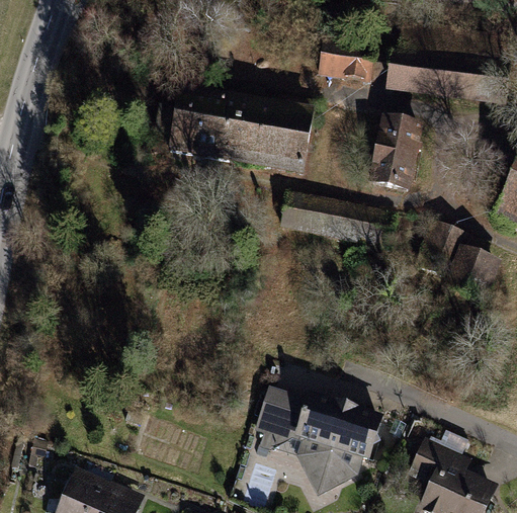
[(506,105),(515,33),(402,18),(398,49),(390,48),(384,89),(506,105)]
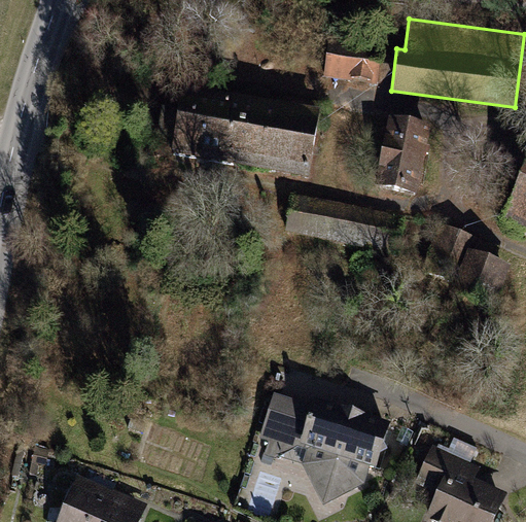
[(376,83),(382,43),(328,35),(322,75),(376,83)]
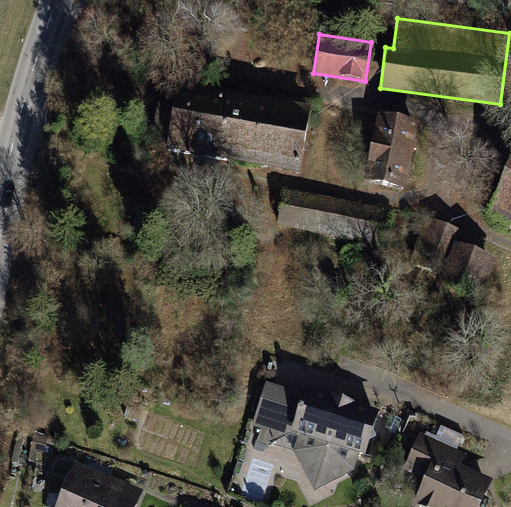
[(297,174),(309,107),(175,84),(163,150),(297,174)]
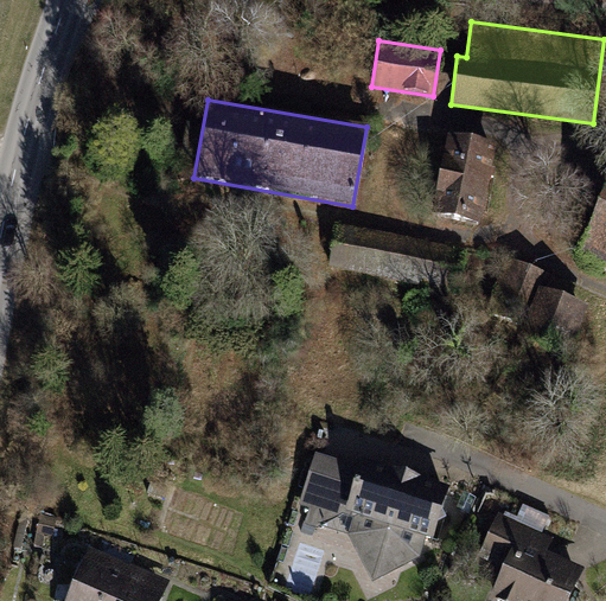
[(495,144),(446,134),(429,215),(479,224),(489,176),(492,177),(495,167),(491,166),(495,144)]
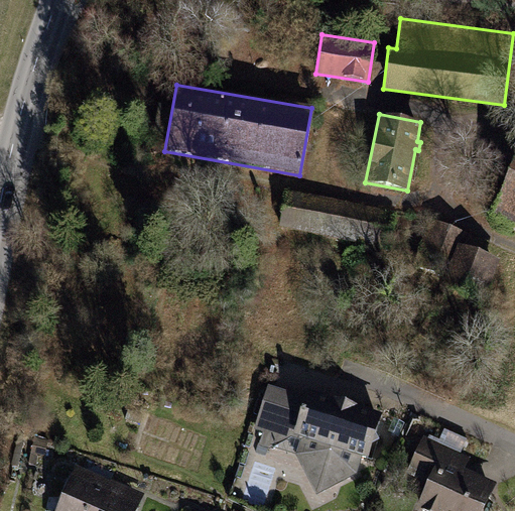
[(514,225),(514,157),(491,216),(514,225)]
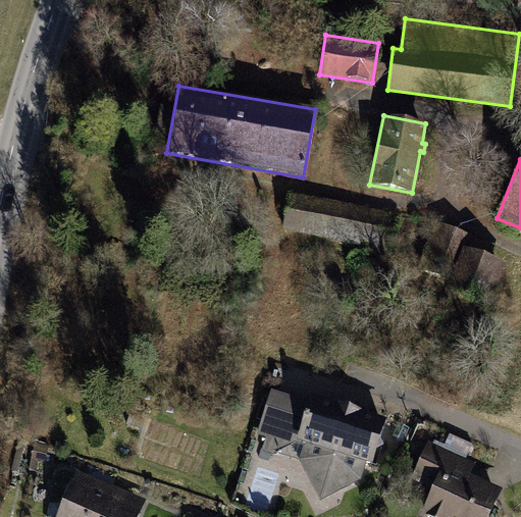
[(391,250),(398,212),(289,190),(281,227),(391,250)]
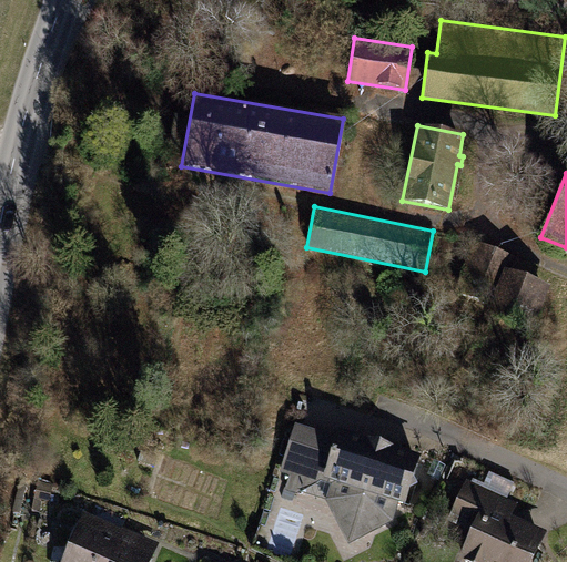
[(532,330),(549,285),(530,277),(536,263),(473,238),(454,288),(493,304),(489,314),(532,330)]
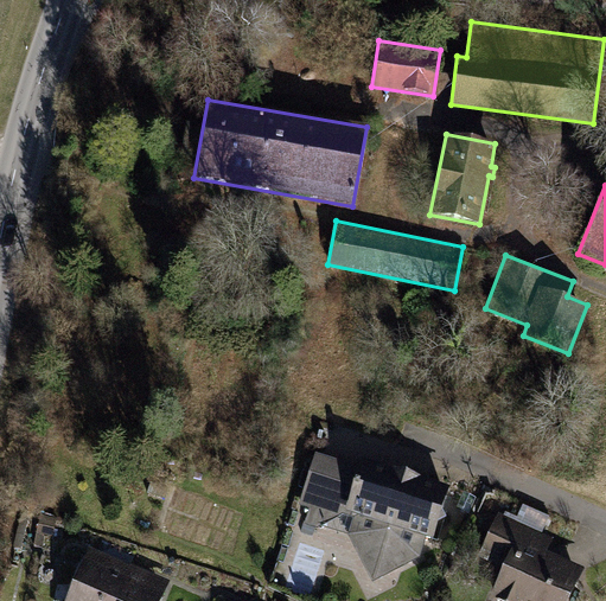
[(431,544),(448,486),(361,459),(359,466),(314,452),(299,504),(307,506),(304,519),(346,532),(371,580),(420,555),(423,542),(431,544)]
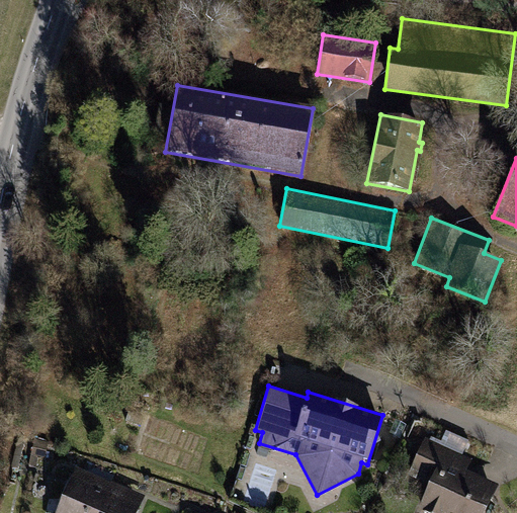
[(417,512),(419,512),(484,512),(497,485),(464,471),(471,456),(426,436),(407,483),(426,491),(417,512)]
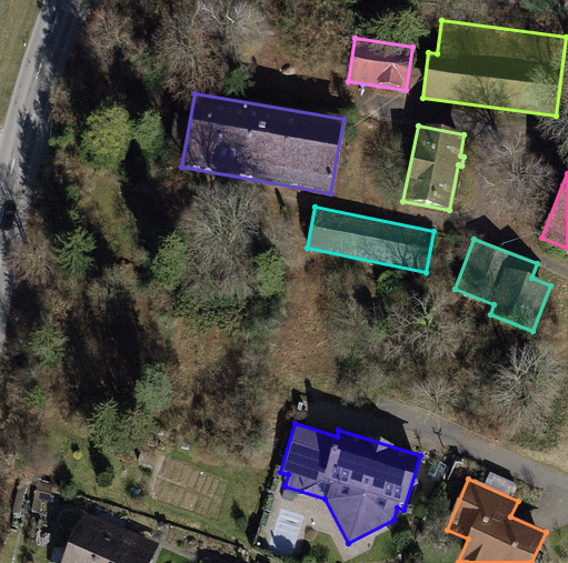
[(98,562),(113,526),(81,513),(60,562),(98,562)]
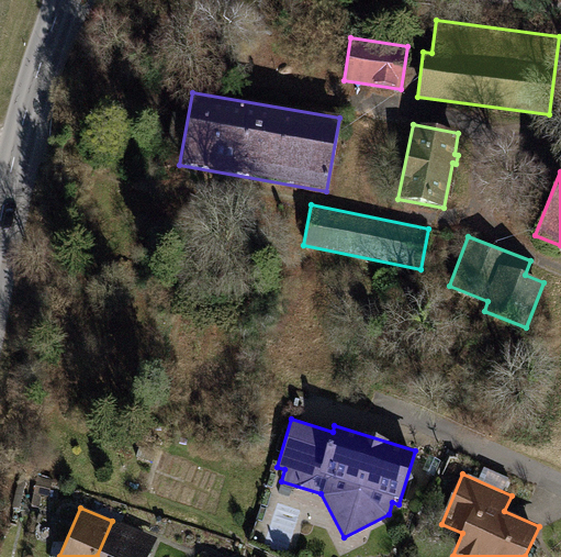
[(146,556),(154,537),(112,521),(97,556),(146,556)]
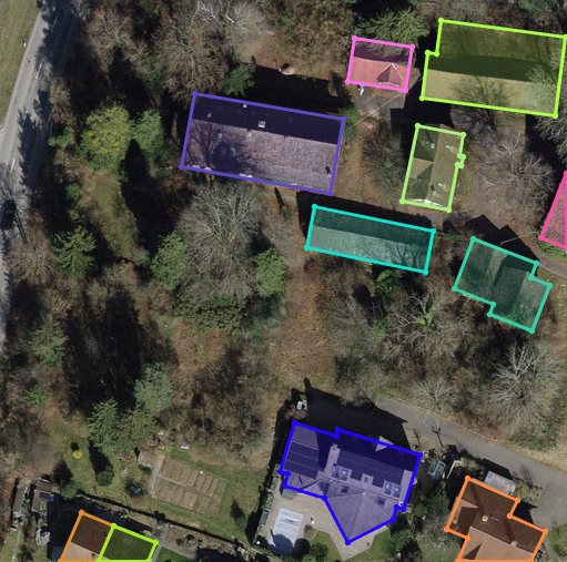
All buildings are outlined.
